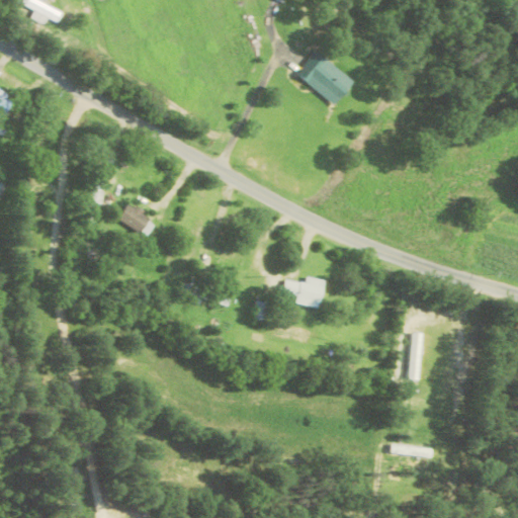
[(334,107),(354,84),(317,50),(295,72),(334,107)]
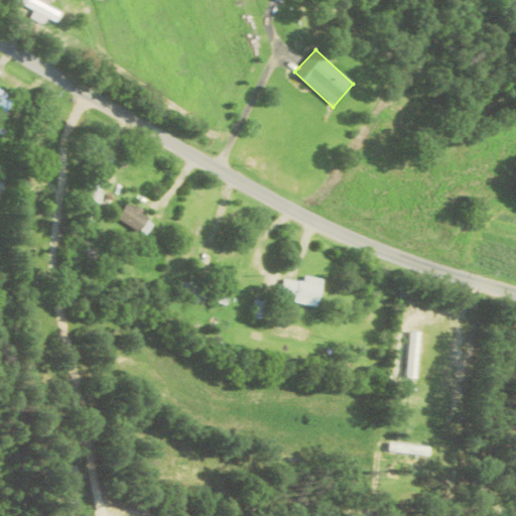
[(0,114),(3,117),(15,101),(0,90),(0,114)]
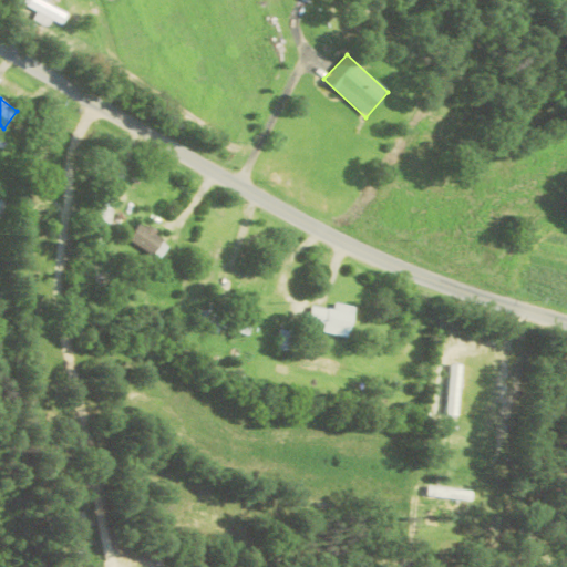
[(166,236),(141,223),(130,243),(155,256),(166,236)]
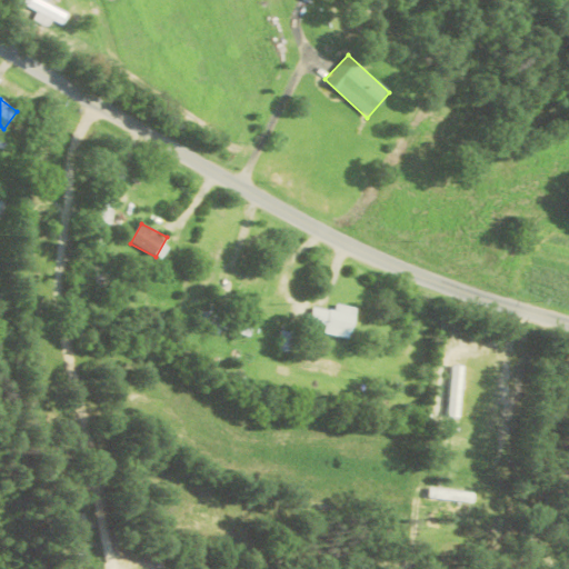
[(29,281),(38,281),(38,253),(29,253),(29,281)]
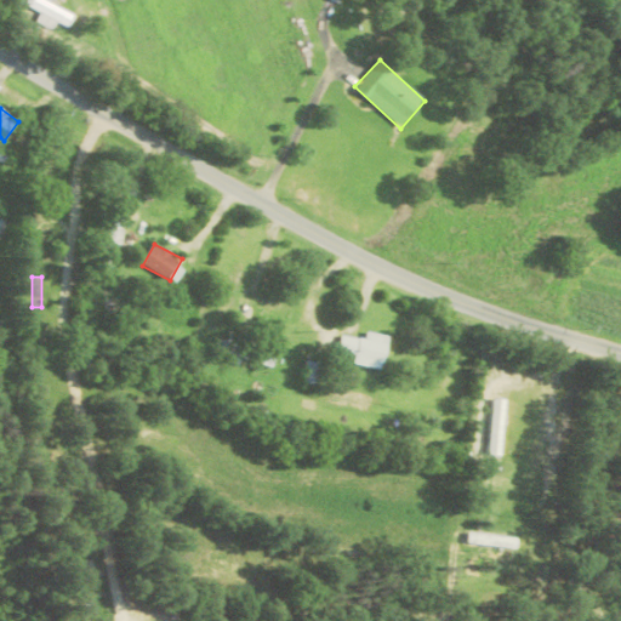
[(354,365),(385,370),(391,336),(368,331),(366,340),(342,335),(340,353),(357,355),(354,365)]
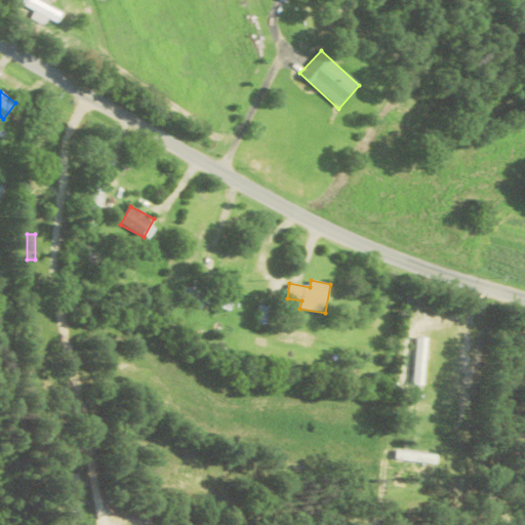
[(412,390),(422,390),(422,342),(412,342),(412,390)]
